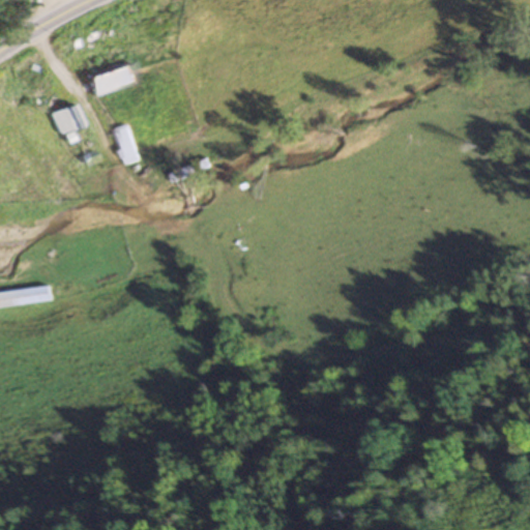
[(88,97),(133,83),(120,45),(76,59),(88,97)]
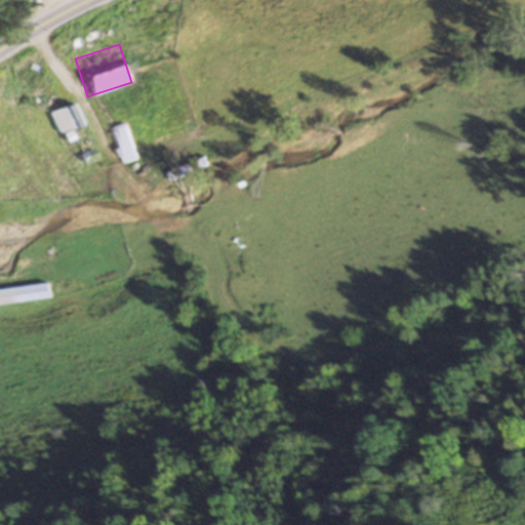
[(59,109),(68,124),(76,119),(68,105),(59,109)]
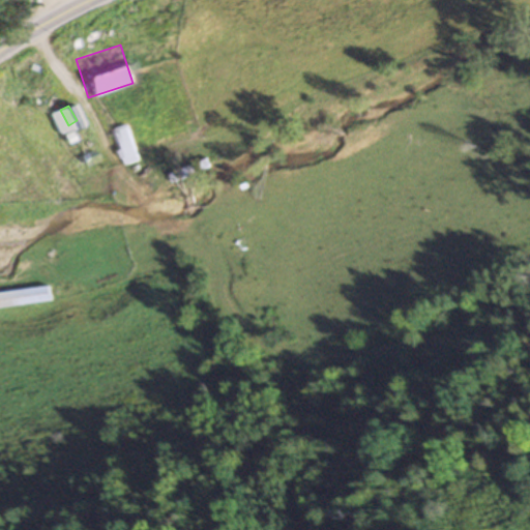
[(114,130),(126,166),(141,160),(127,125),(114,130)]
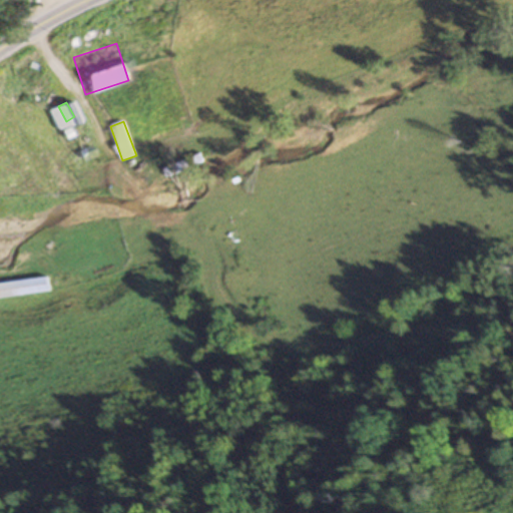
[(166,169),(172,183),(208,169),(202,154),(166,169)]
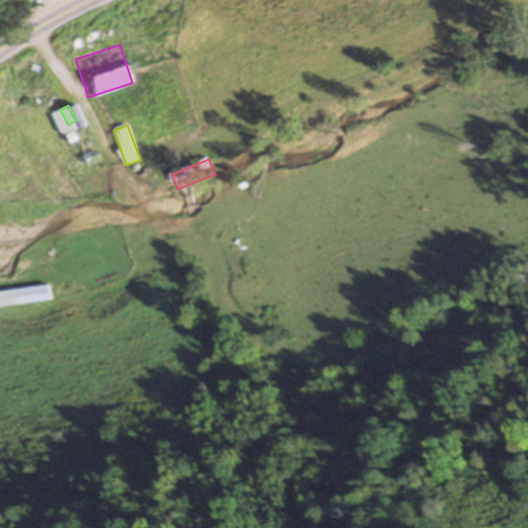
[(0,306),(51,301),(48,286),(0,290),(0,306)]
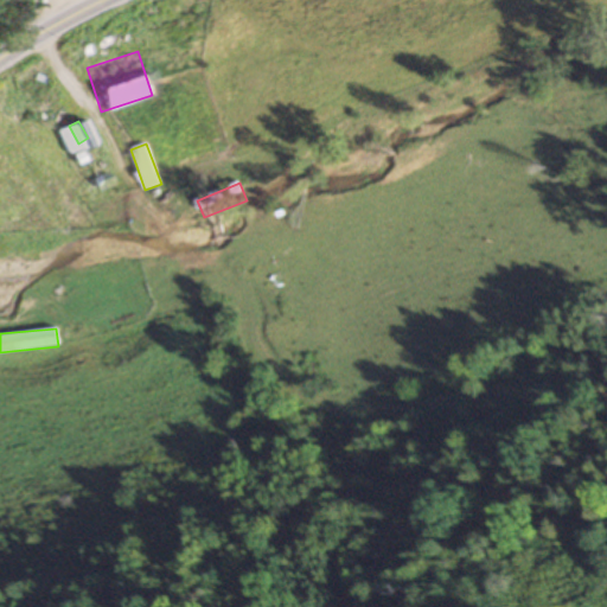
All buildings are outlined.
